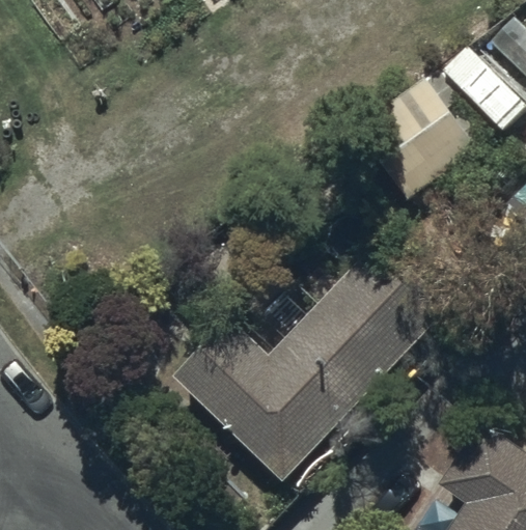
[(525,32),(509,17),(485,43),(525,83),(525,32)]
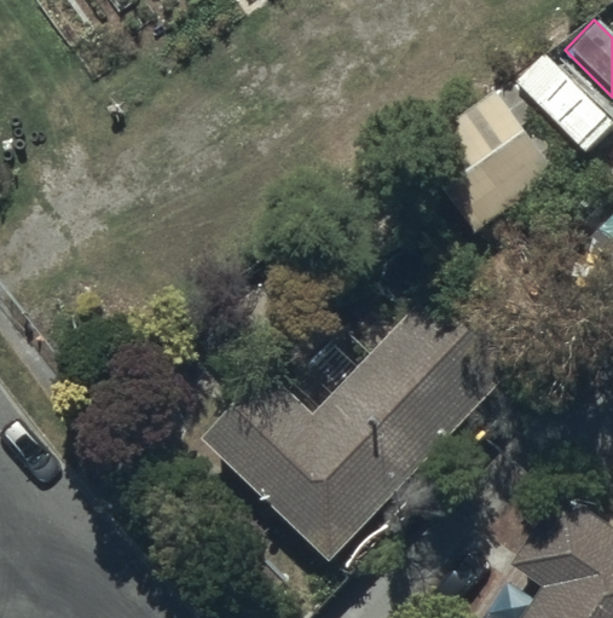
[(497,91),(414,149),(472,234),(555,177),(497,91)]
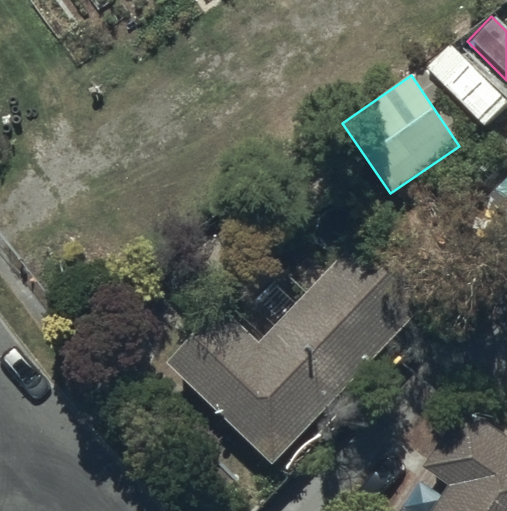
[(224,311),(170,367),(272,465),(432,296),(365,232),(258,343),(224,311)]
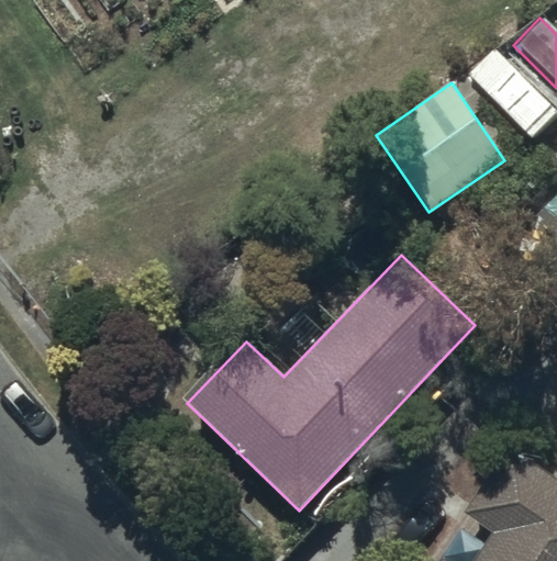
[(556,560),(556,480),(511,449),(468,514),(496,531),(476,560),(556,560)]
